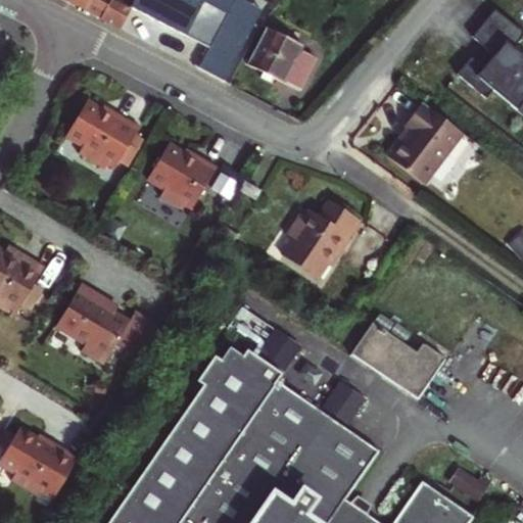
[(61,0),(82,10),(88,0),(61,0)]
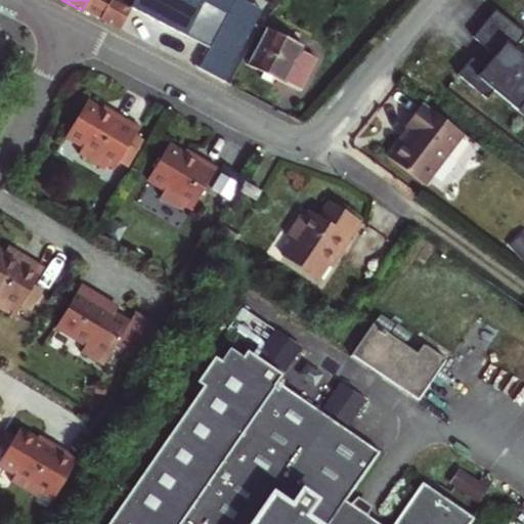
[(131,8),(134,0),(88,0),(82,10),(121,29),(131,8)]
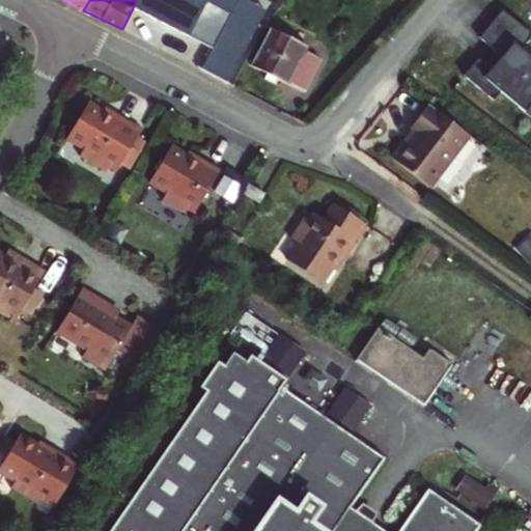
[(235,7),(239,0),(136,0),(133,8),(212,50),(201,71),(226,83),(247,44),(234,36),(223,30),(224,28),(235,34),(247,14),(244,11),(235,7)]
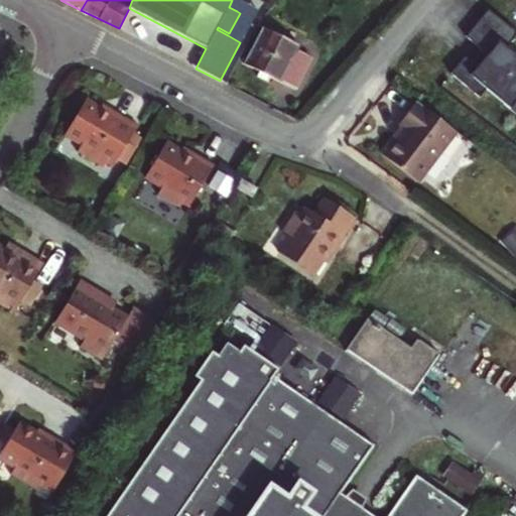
[(232,0),(229,7),(237,11),(243,0),(232,0)]
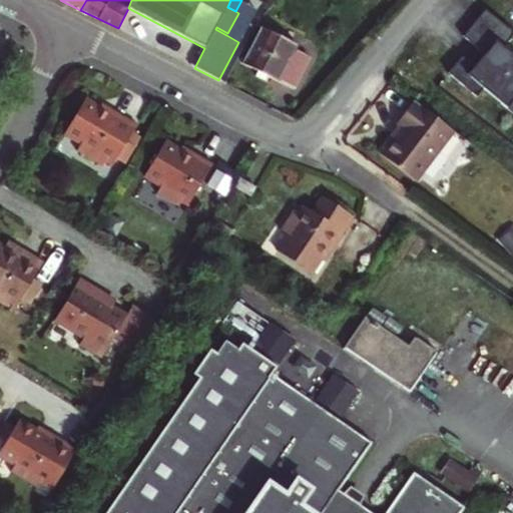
[(460,60),(445,76),(473,101),(480,92),(512,121),(512,62),(500,52),(512,37),(512,35),(484,13),(461,39),(477,54),(466,66),(460,60)]
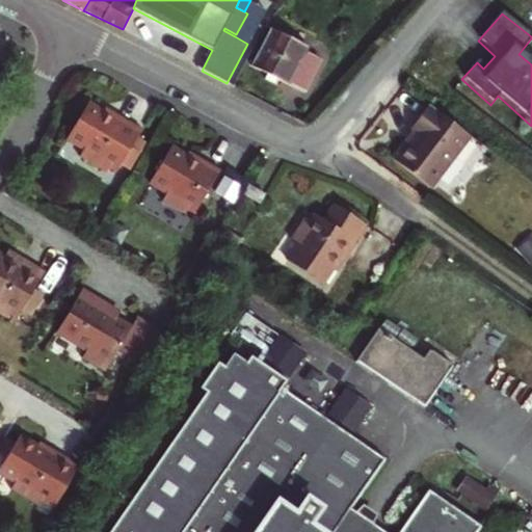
[(236,34),(224,28),(223,30),(235,36),(236,34)]
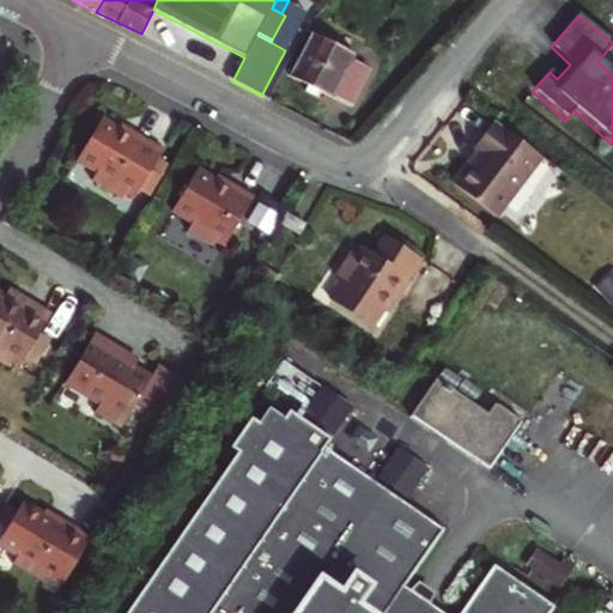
[(354,55),(311,34),(290,77),(308,85),(319,90),(351,107),(369,70),(353,60),(354,55)]
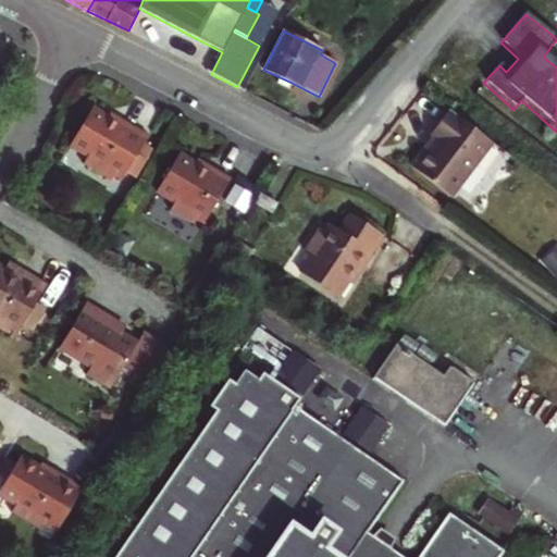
[(289,82),(280,77),(277,83),(286,87),(289,82)]
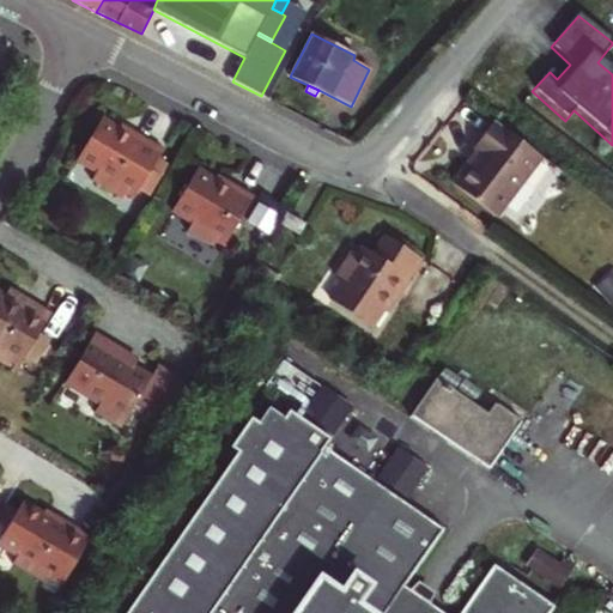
[(119,129),(102,120),(77,161),(96,173),(91,181),(122,200),(127,192),(135,196),(139,188),(158,157),(163,150),(132,132),(129,135),(119,129)]
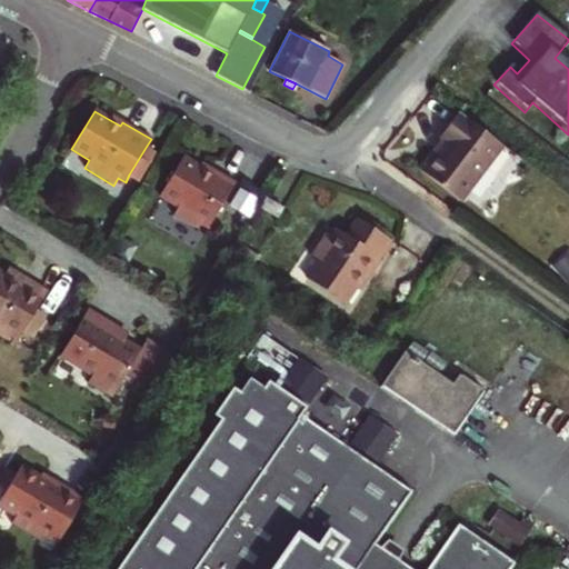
[(421,173),(460,202),(502,147),(458,113),(439,138),(445,142),(421,173)]
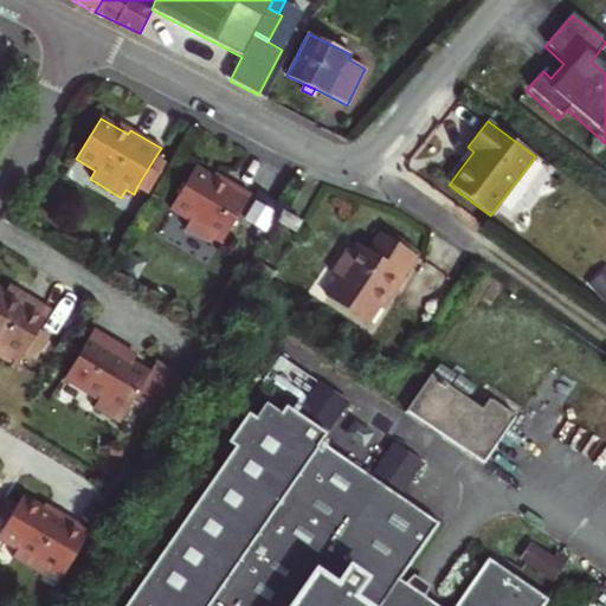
[(117,128),(128,134),(130,130),(121,123),(117,128)]
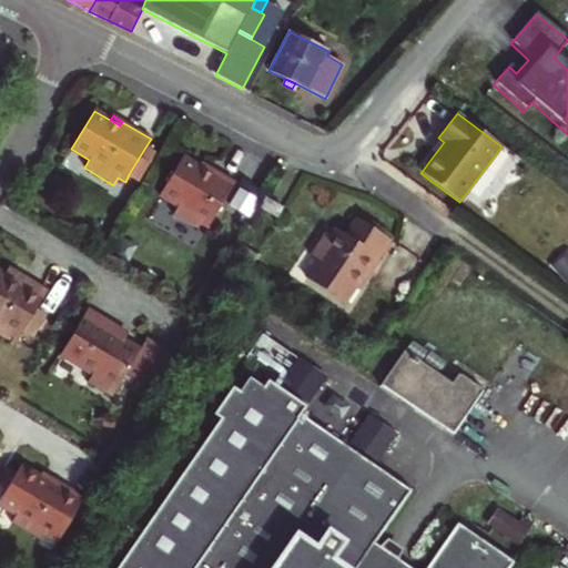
[(156,152),(146,145),(129,174),(139,181),(156,152)]
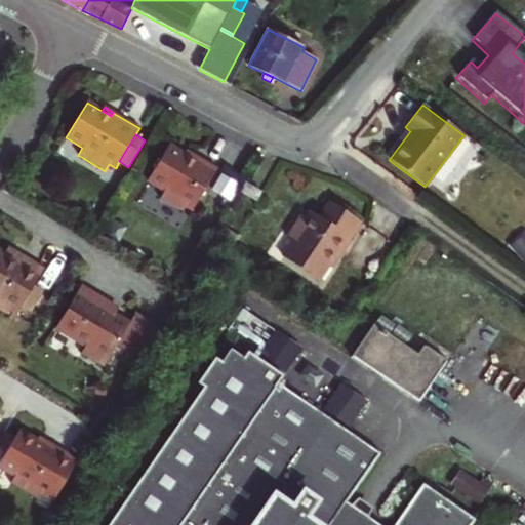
[(185,155),(168,146),(147,182),(164,192),(160,199),(182,211),(186,205),(193,209),(216,169),(198,158),(196,162),(185,155)]
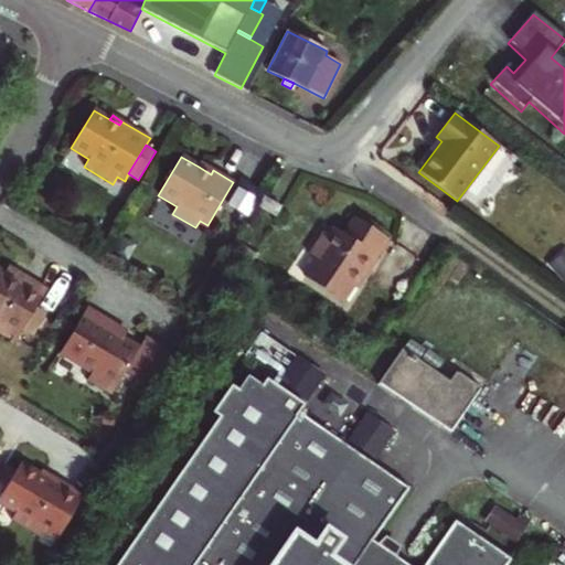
[(199,167),(211,174),(213,170),(201,162),(199,167)]
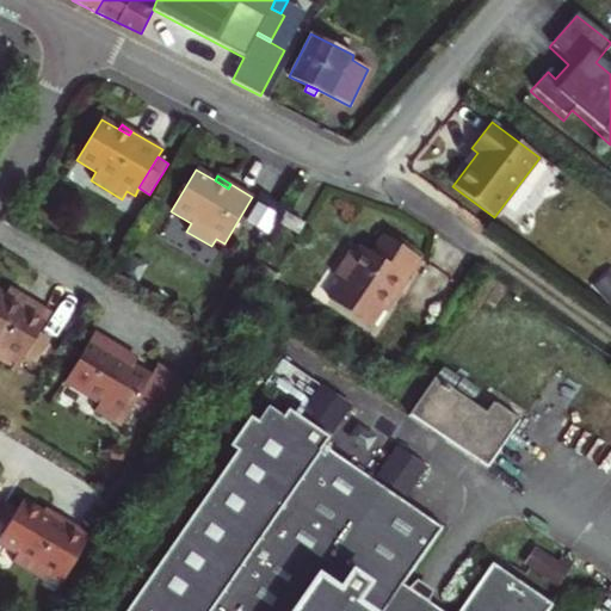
[(240,223),(259,235),(273,214),(254,202),(240,223)]
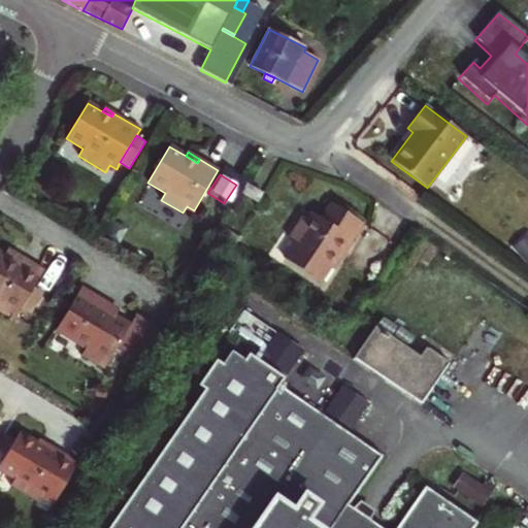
[(263,193),(246,184),(241,193),(258,202),(263,193)]
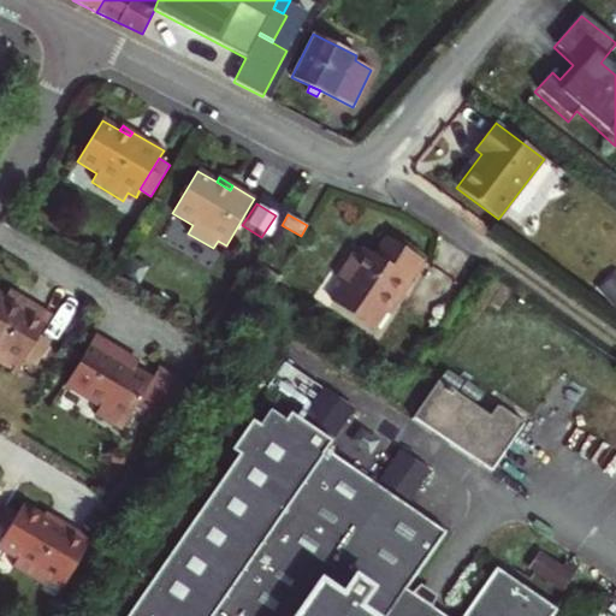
[(386,312),(395,298),(398,301),(425,262),(388,236),(374,254),(363,247),(357,254),(354,252),(336,277),(344,282),(331,301),(373,331),(386,312)]
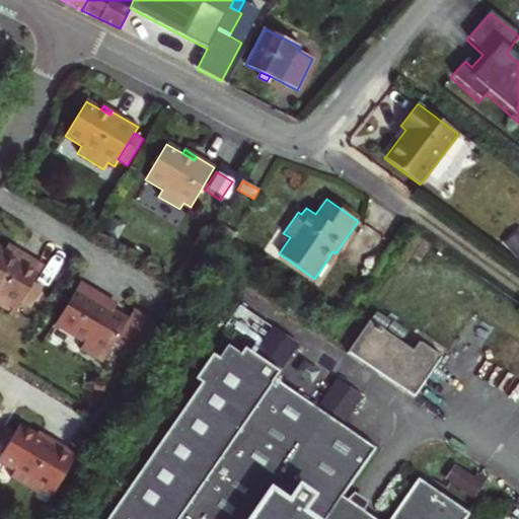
[(518,250),(518,228),(506,240),(517,253),(518,250)]
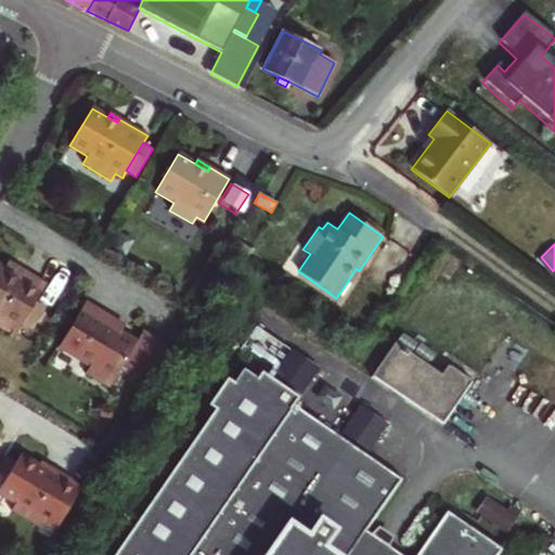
[(4,269),(17,278),(23,269),(9,261),(4,269)]
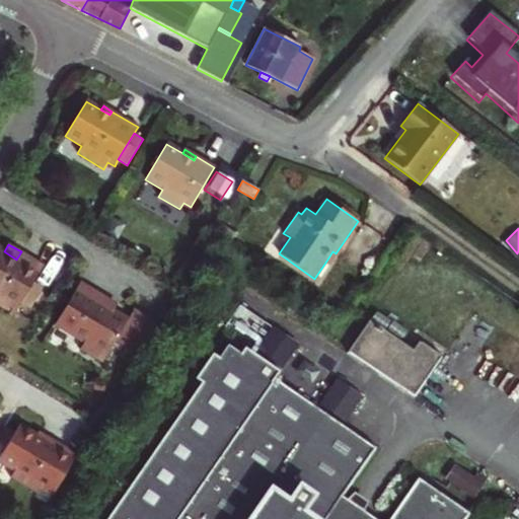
[(14,298),(22,302),(29,290),(36,295),(48,277),(40,273),(44,266),(21,251),(16,260),(4,251),(0,248),(0,306),(7,310),(10,306),(14,298)]
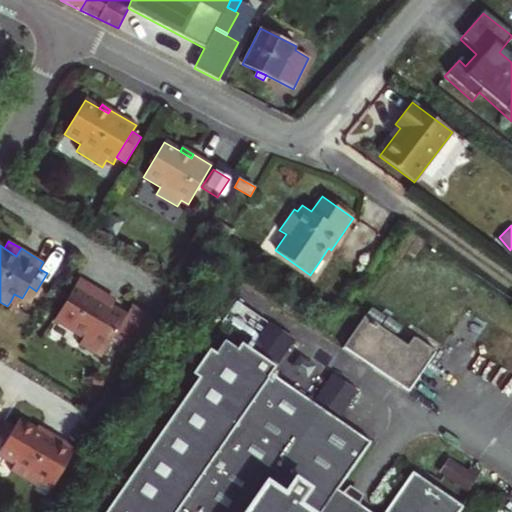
[(324,261),(331,250),(328,248),(321,259),(324,261)]
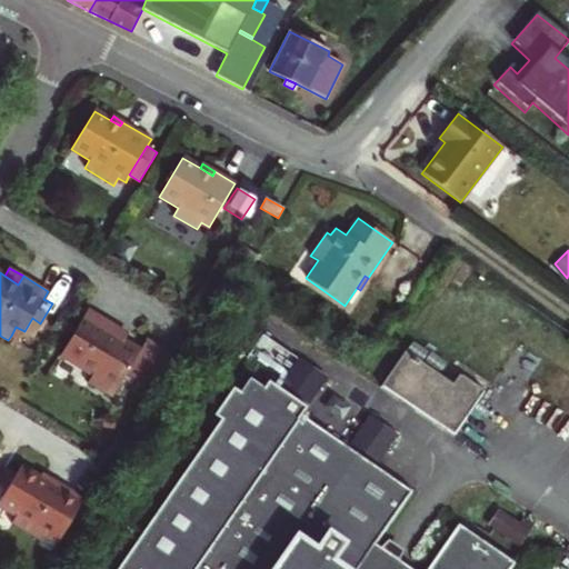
[(140,351),(123,342),(108,333),(112,326),(87,310),(59,357),(91,376),(87,383),(112,398),(126,375),(150,389),(172,353),(147,339),(140,351)]
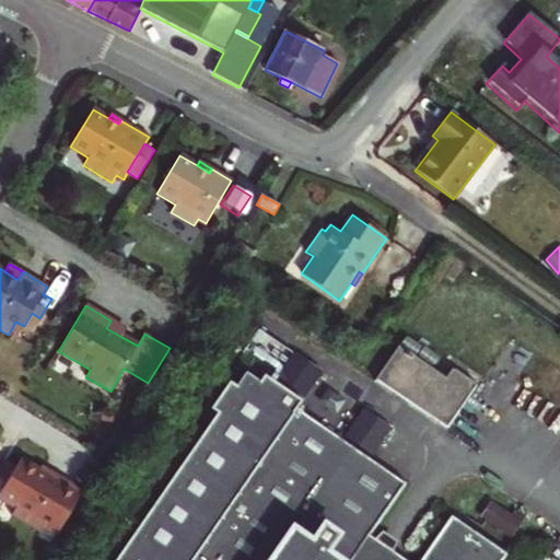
[(111,321),(106,328),(121,337),(126,329),(111,321)]
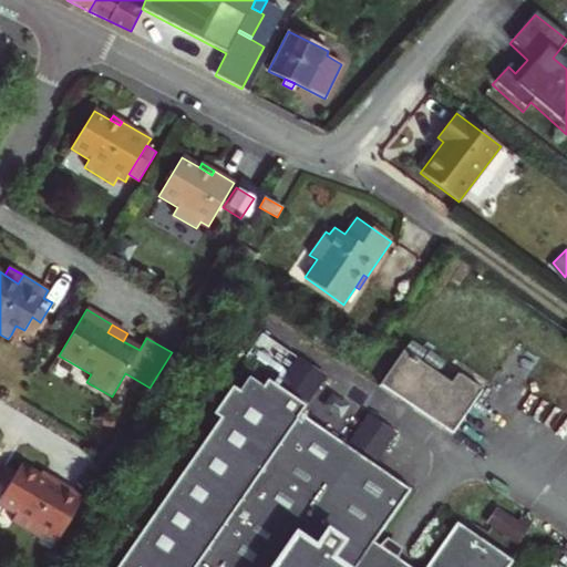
[(11,334),(19,339),(24,330),(16,326),(11,334)]
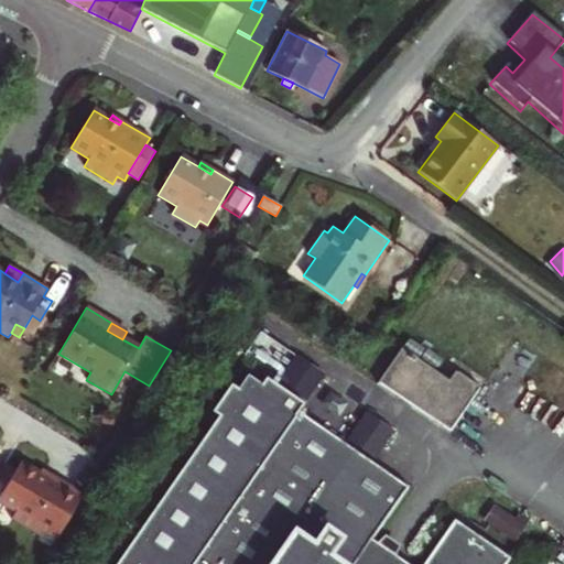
[(448,380),(401,348),(378,384),(451,433),(480,388),(455,371),(448,380)]
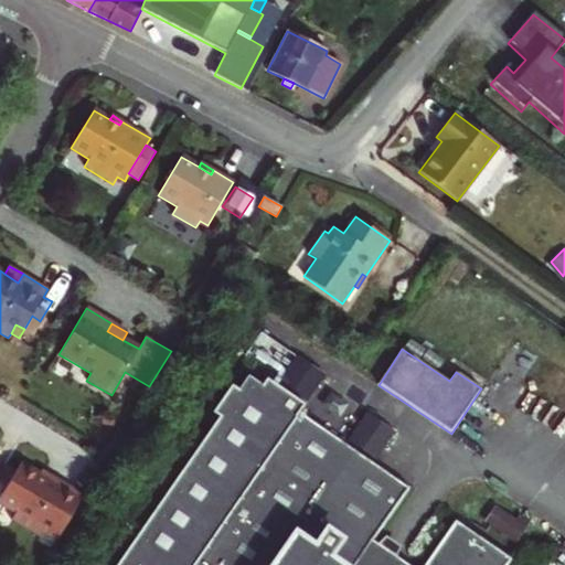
[(509,564),(514,558),(455,516),(420,564),(407,564),(374,542),(412,488),(300,411),(305,404),(266,379),(262,385),(248,375),(238,390),(232,385),(212,413),(219,417),(116,564),(509,564)]
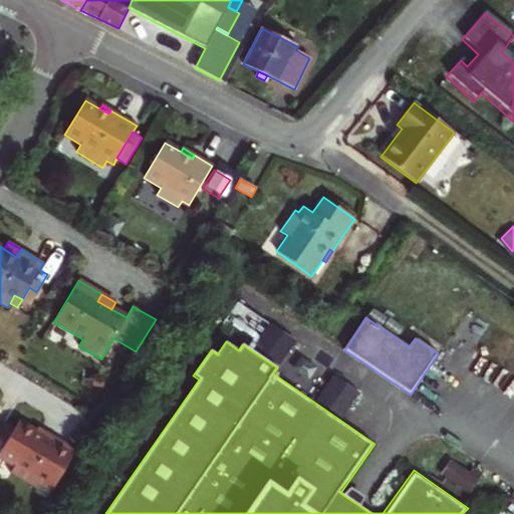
[(339,418),(356,391),(330,374),(314,402),(339,418)]
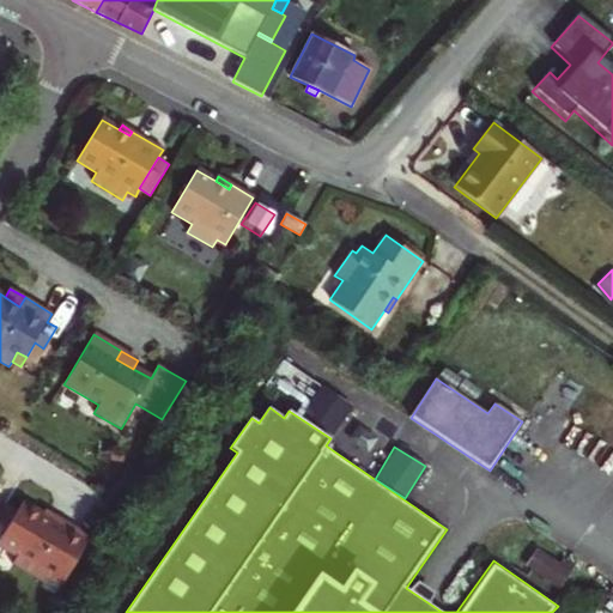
[(48,575),(62,584),(91,538),(58,519),(55,523),(43,516),(22,503),(17,511),(7,507),(0,516),(0,534),(2,536),(0,539),(0,546),(17,557),(12,565),(43,583),(46,578),(48,575)]
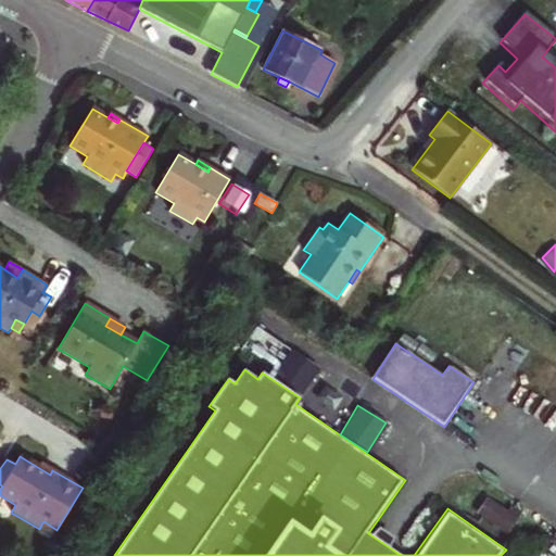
[(42,464),(39,468),(50,475),(52,470),(42,464)]
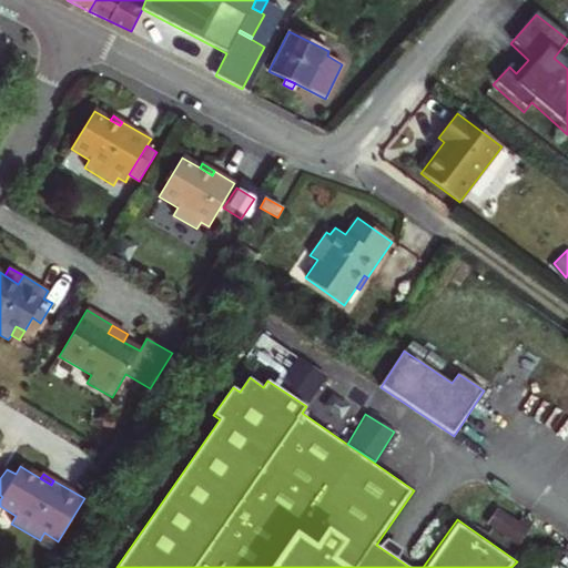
[(519,546),(528,528),(496,510),(487,528),(519,546)]
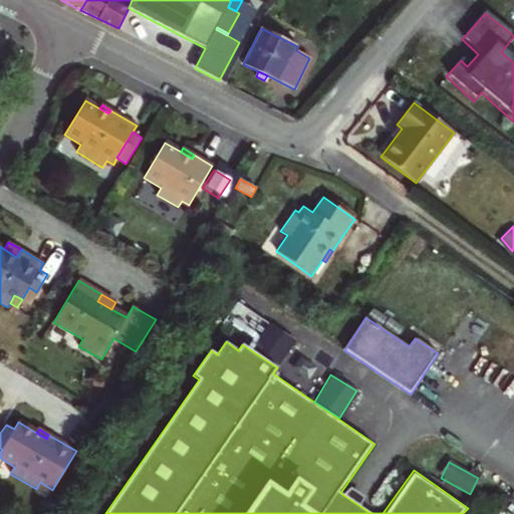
[(51,493),(52,490),(40,482),(38,485),(51,493)]
